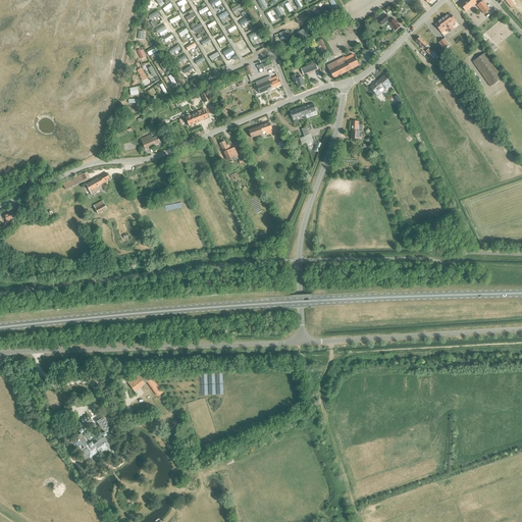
[(338,9),(332,0),(331,0),(329,1),(334,11),(338,9)]
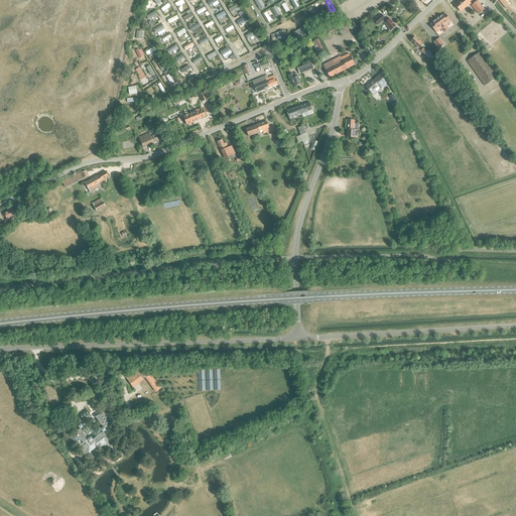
[(472,5),(479,14),(484,9),(477,1),(476,2),(474,0),(459,0),(458,1),(455,4),(461,11),(467,6),(467,7),(471,4),(472,5)]
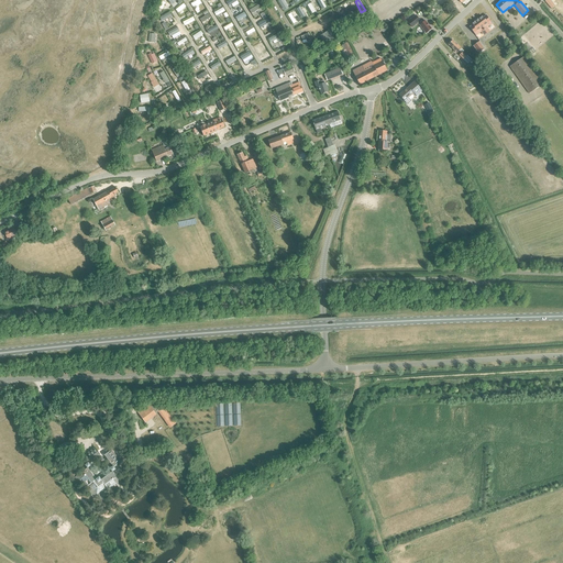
[(545,0),(544,1),(552,9),(554,7),(548,0),(545,0)]
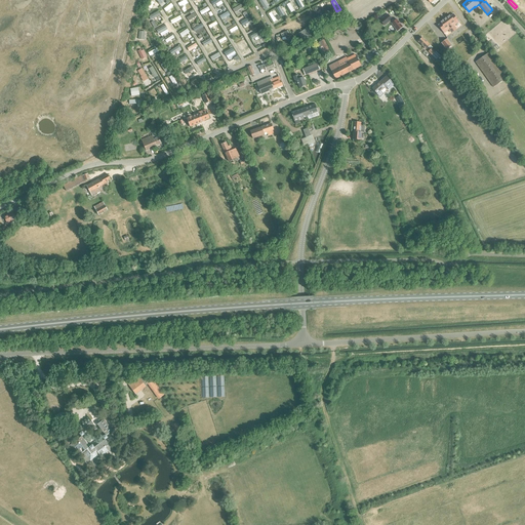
[(171,3),(164,9),(166,12),(173,6),(171,3)]
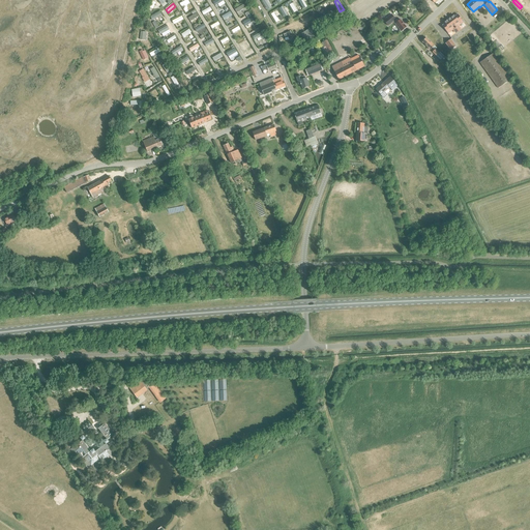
[(243,4),(235,9),(237,13),(245,8),(243,4)]
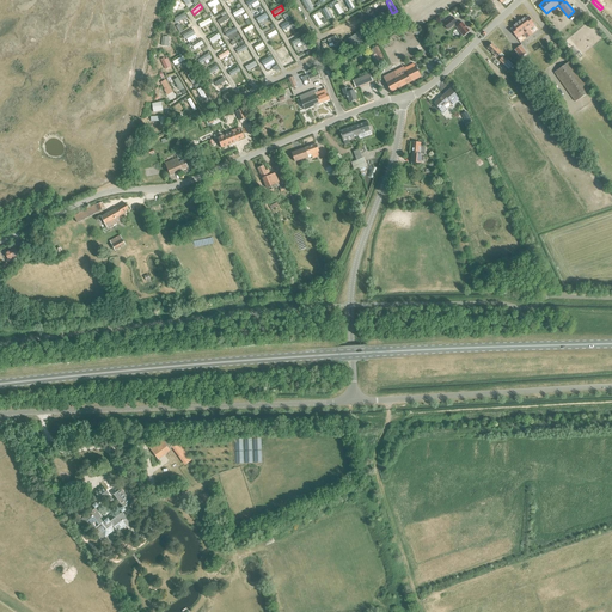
[(325,7),(322,8),(329,20),(331,18),(325,7)]
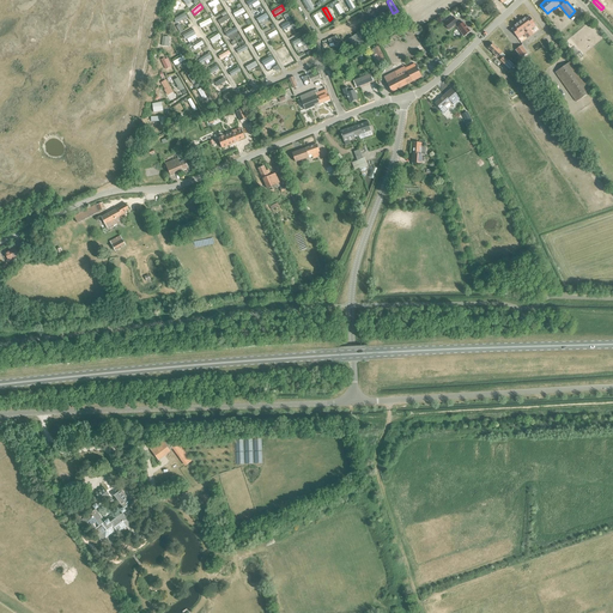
[(243,8),(234,14),(236,18),(246,12),(243,8)]
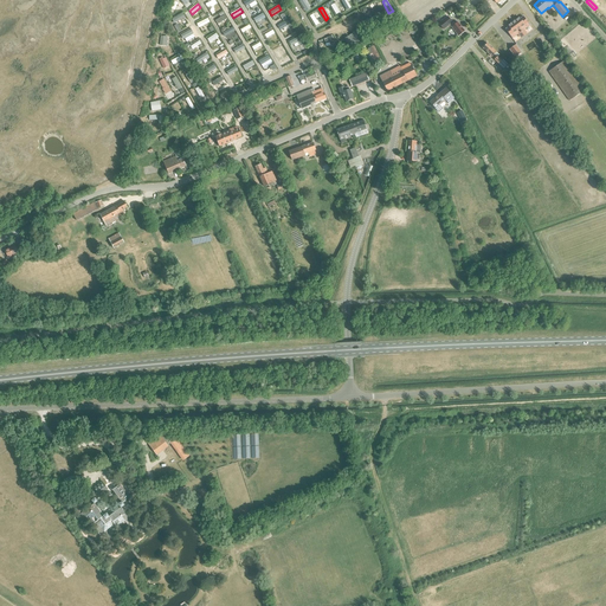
[(182,13),(172,19),(174,24),(185,18),(182,13)]
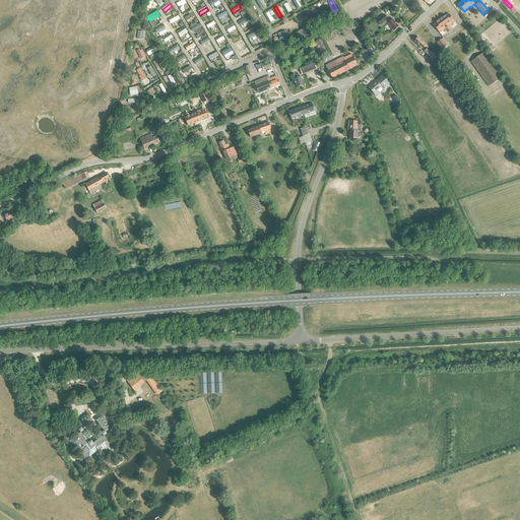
[(225,11),(217,16),(219,19),(228,15),(225,11)]
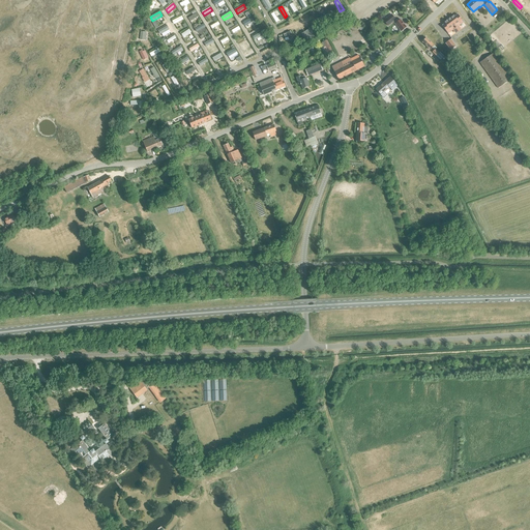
[(196,13),(188,19),(190,22),(199,17),(196,13)]
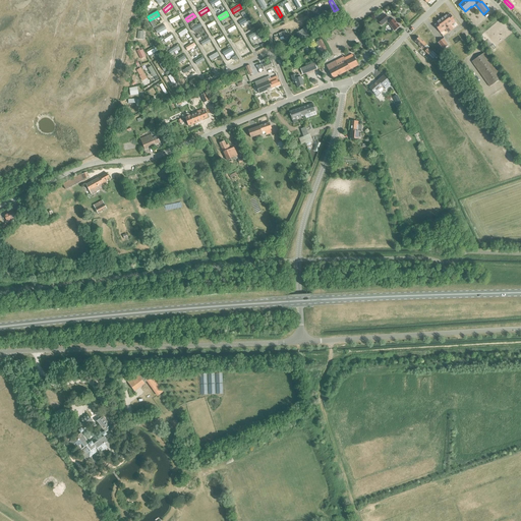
[(377,20),(382,25),(387,21),(388,23),(394,32),(400,26),(394,19),(391,21),(385,14),(377,20)]
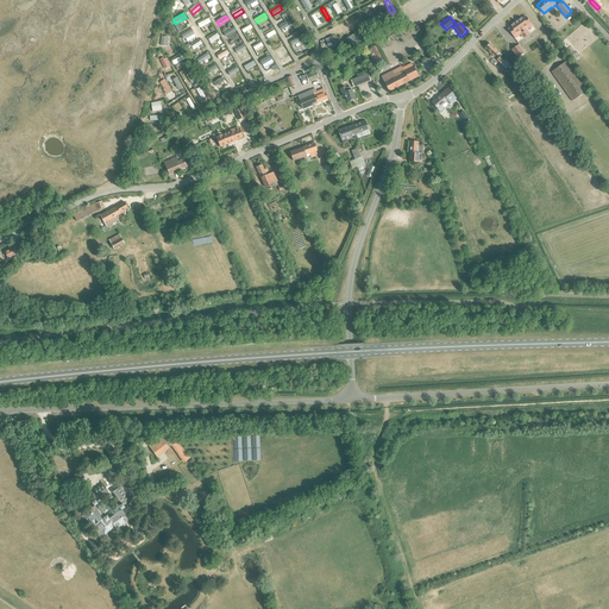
[(527,30),(533,26),(526,17),(522,19),(521,18),(510,26),(512,27),(508,29),(515,39),(521,35),(523,38),(529,35),(527,30)]
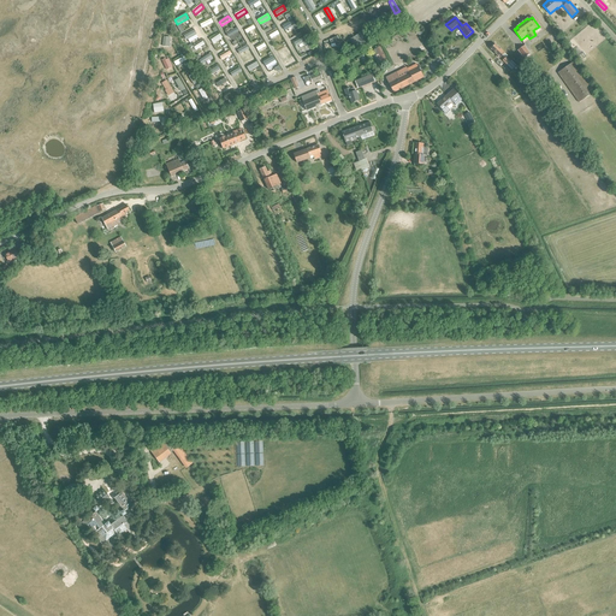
[(292,19),(283,25),(285,29),(295,24),(292,19)]
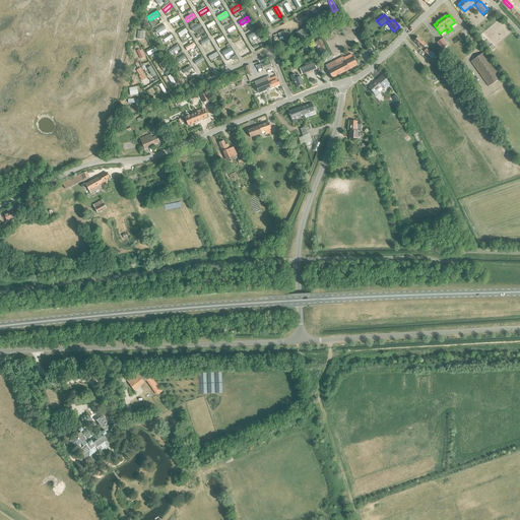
[(185,28),(178,34),(180,37),(188,31),(185,28)]
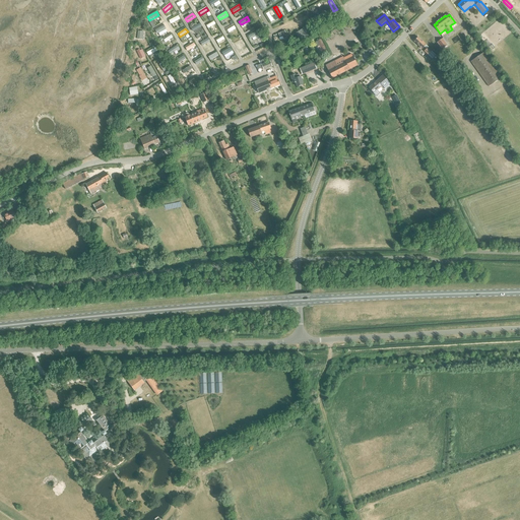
[(256,31),(248,37),(250,40),(258,36),(256,31)]
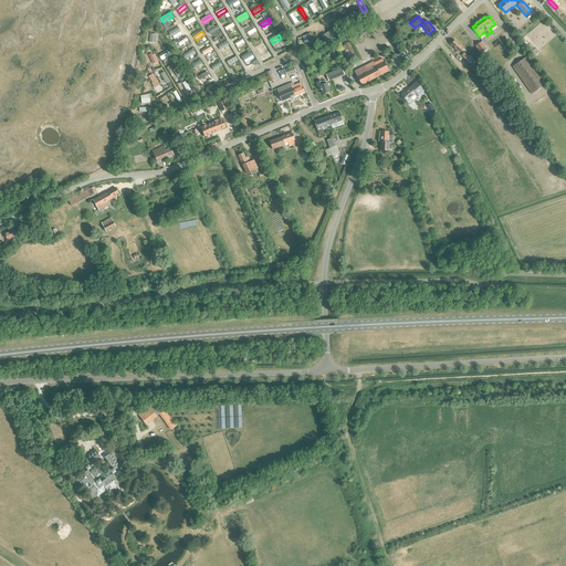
[(451,45),(459,53),(463,49),(461,46),(456,40),(451,45)]
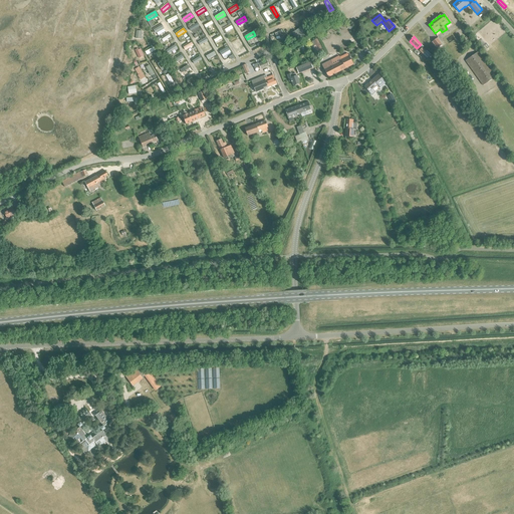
[(432,42),(437,48),(442,44),(438,38),(432,42)]
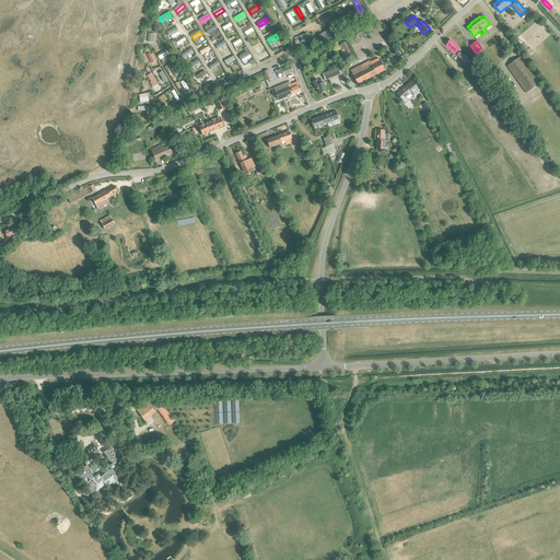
[(351,54),(346,43),(340,45),(342,50),(341,50),(345,58),(348,56),(351,54)]
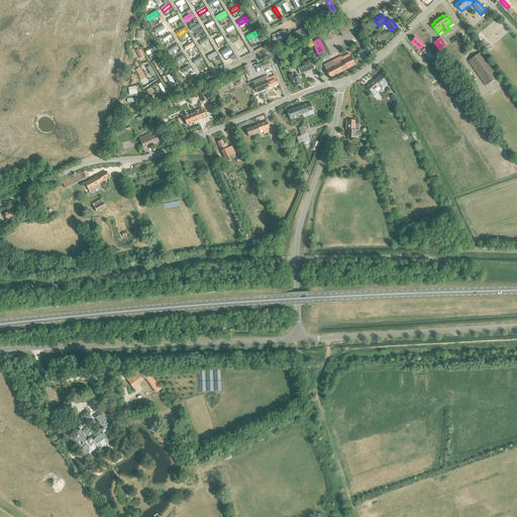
[(424,47),(421,50),(425,55),(429,59),(433,55),(429,50),(428,52),(424,47)]
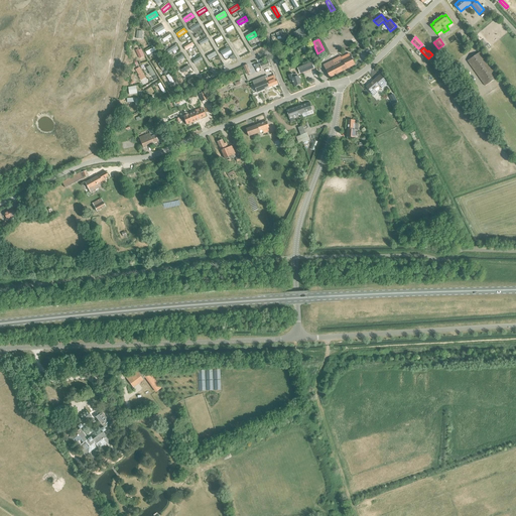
[(467,60),(485,86),(498,77),(480,51),(467,60)]
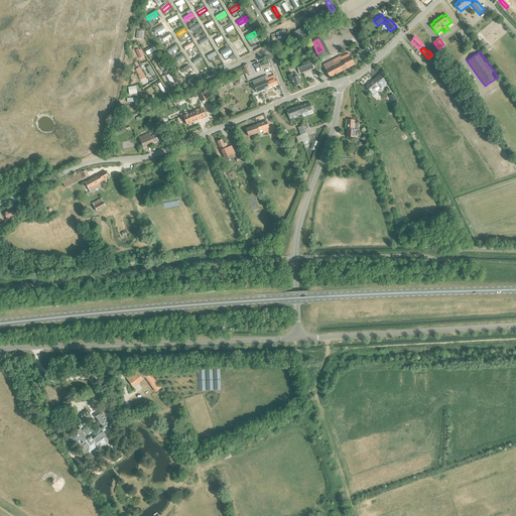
[(182,55),(174,59),(176,63),(184,58),(182,55)]
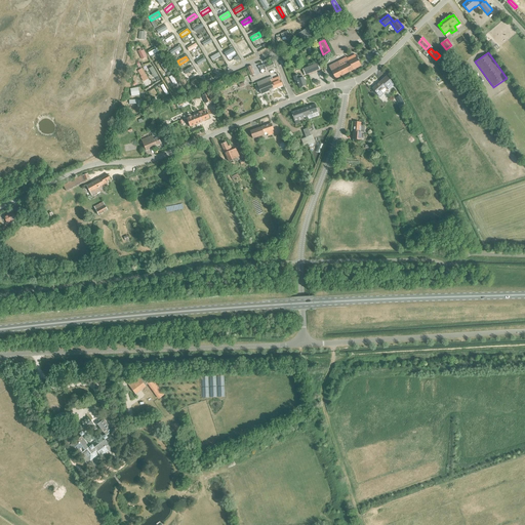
[(352,71),(361,66),(356,56),(348,61),(347,57),(329,67),(335,79),(348,73),(352,71)]
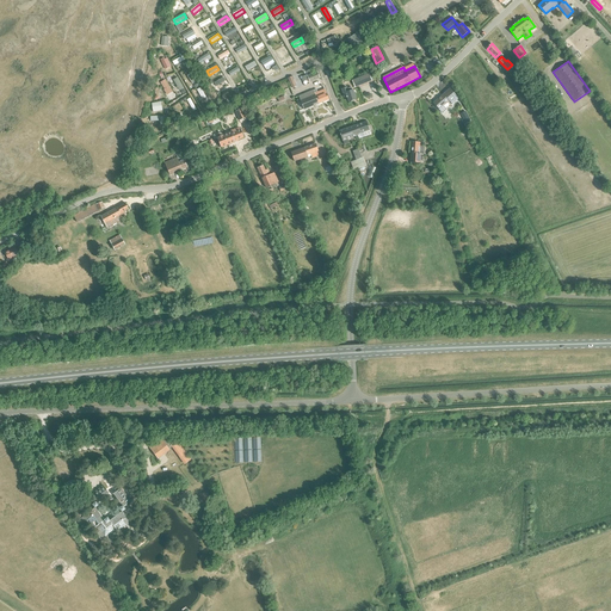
[(303,79),(302,79),(303,81),(308,79),(310,82),(320,79),(318,72),(307,75),(302,76),(303,79)]
